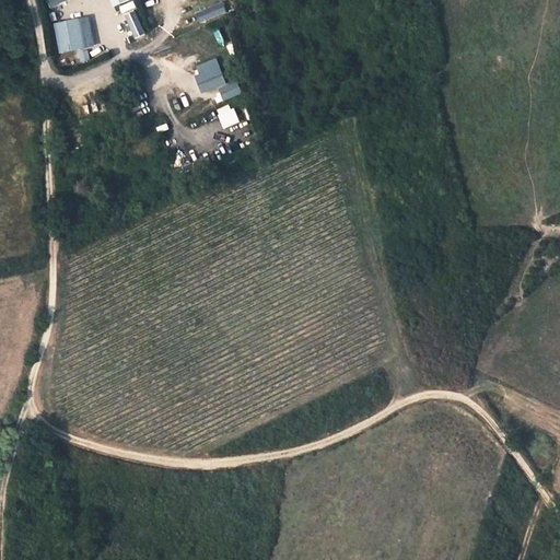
[(132,0),(111,0),(115,9),(123,6),(124,11),(136,6),(132,0)]
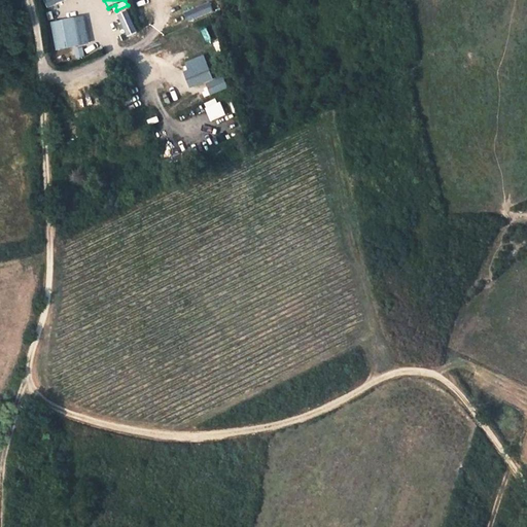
[(213,12),(209,3),(184,12),(187,22),(213,12)]
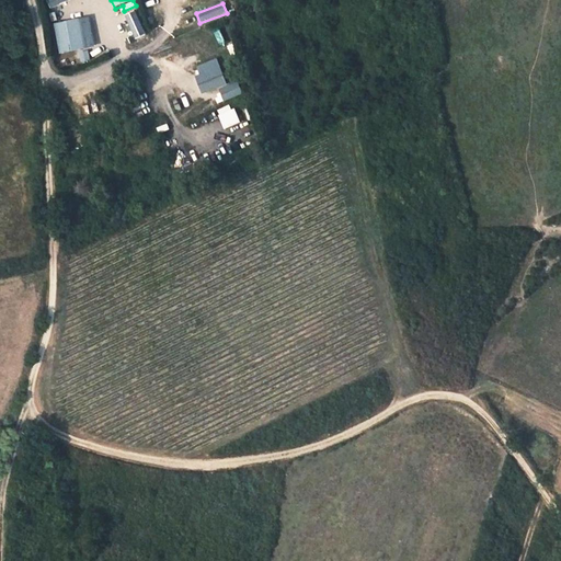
[(126,42),(145,35),(138,16),(119,23),(126,42)]
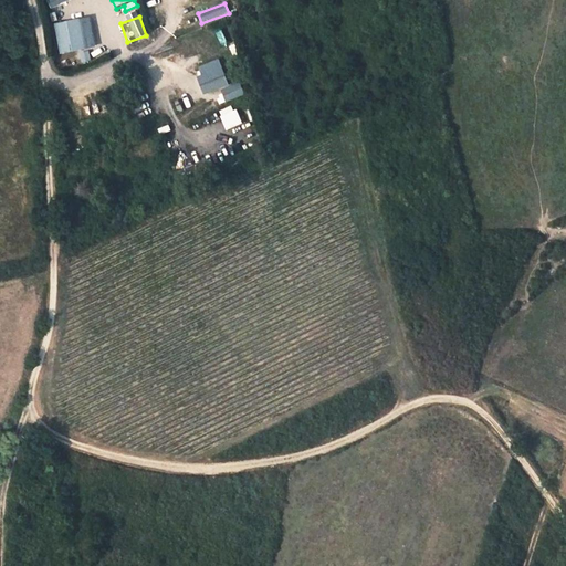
[(87,19),(55,25),(61,53),(93,46),(87,19)]
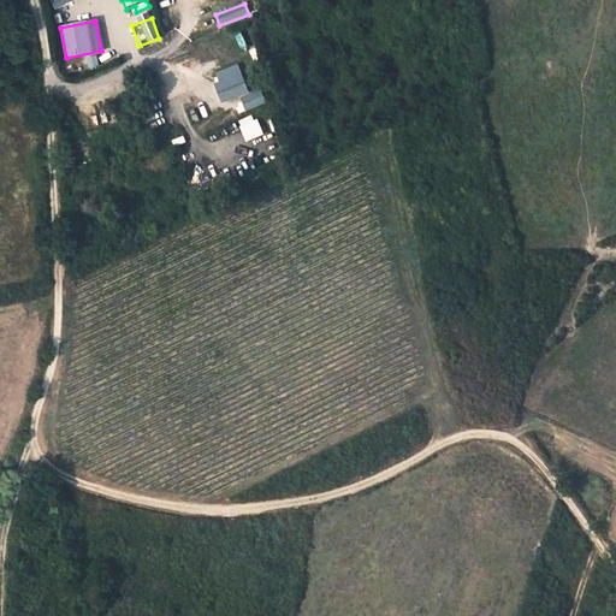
[(249,93),(237,65),(217,73),(219,82),(214,84),(221,104),(249,93)]
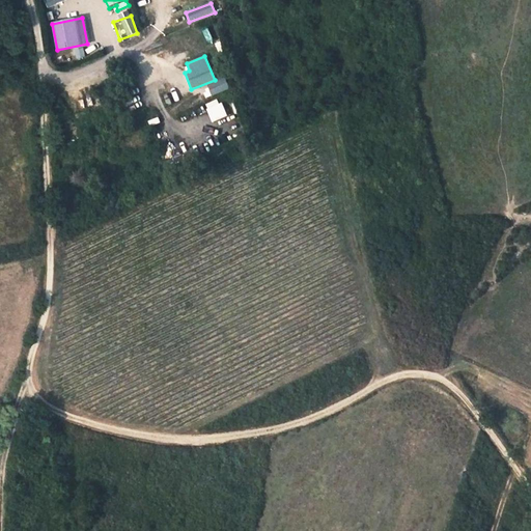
[(228,89),(224,78),(207,85),(212,95),(228,89)]
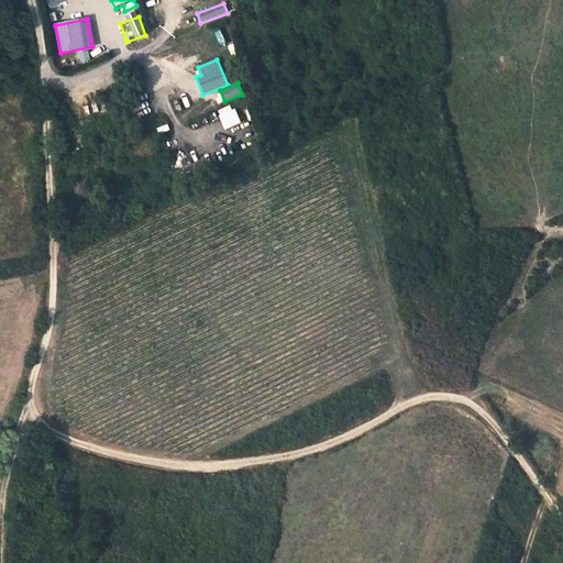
[(219,110),(220,114),(219,116),(224,130),(241,123),(235,109),(232,110),(230,106),(219,110)]
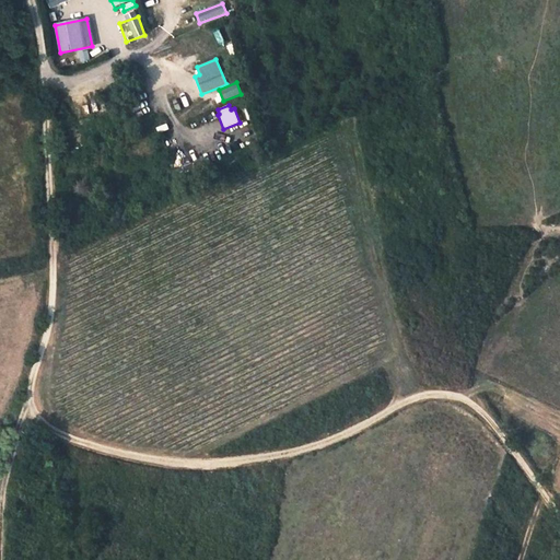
All buildings are outlined.
